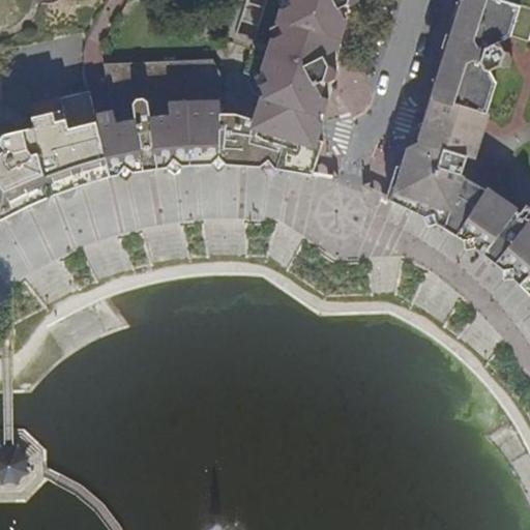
[(289,0),(292,6),(283,10),(278,26),(283,35),(273,39),(264,72),(268,82),(260,87),(264,96),(324,117),(329,100),(321,97),(326,82),(334,84),(337,74),(335,67),(329,66),(325,55),(335,51),(345,21),(339,8),(349,3),(353,5),(360,1),(359,0),(289,0)]
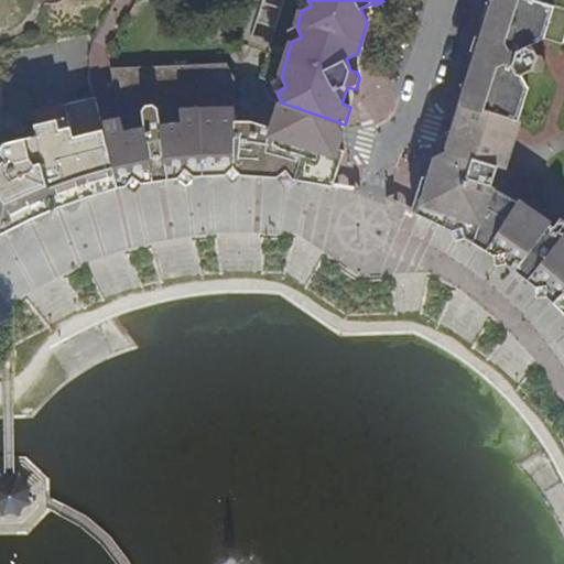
[(563,9),(535,0),(485,0),(480,19),(488,21),(457,123),(512,140),(529,88),(523,77),(531,72),(539,74),(543,69),(546,63),(542,55),(537,55),(531,45),(544,41),(562,46),(563,40),(563,9)]
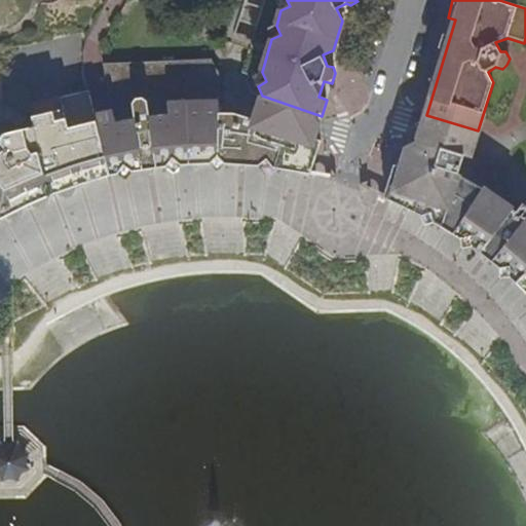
[(268,153),(313,161),(320,142),(314,140),(255,119),(236,113),(218,112),(219,73),(211,60),(102,65),(113,113),(123,161),(179,152),(222,152),(268,153)]
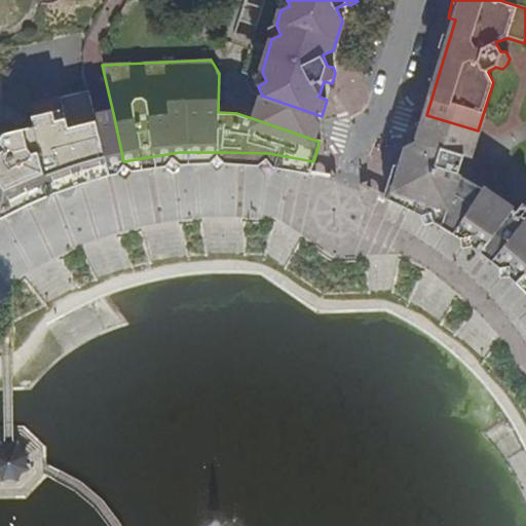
[(318,97),(327,100),(332,83),(324,81),(318,97)]
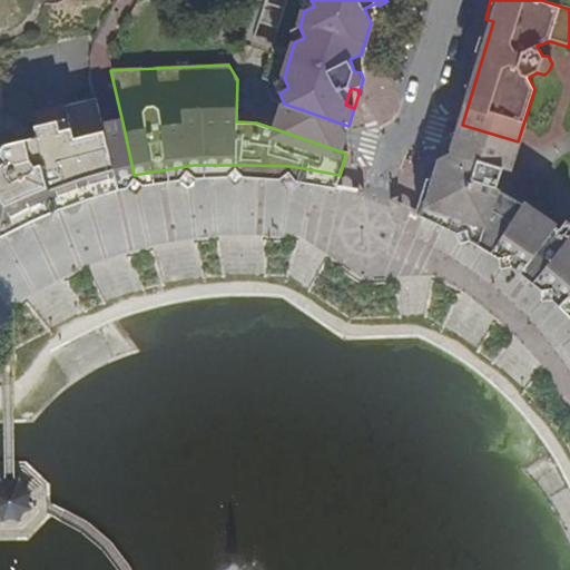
[(0,238),(30,223),(76,205),(117,193),(119,190),(104,127),(97,98),(65,107),(68,119),(70,129),(37,137),(0,146),(0,238)]
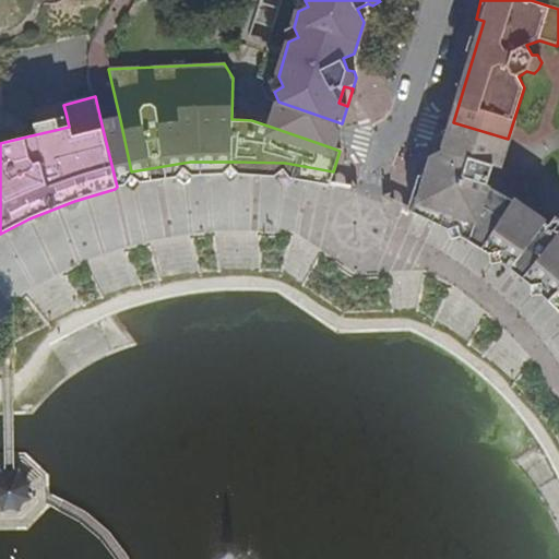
[(271,127),(334,149),(339,134),(342,123),(278,102),(275,114),(271,127)]
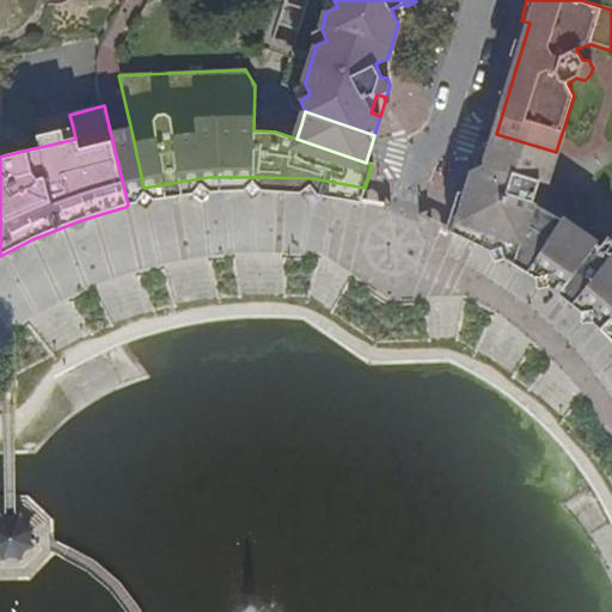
[(75,139),(73,128),(37,138),(40,147),(75,139)]
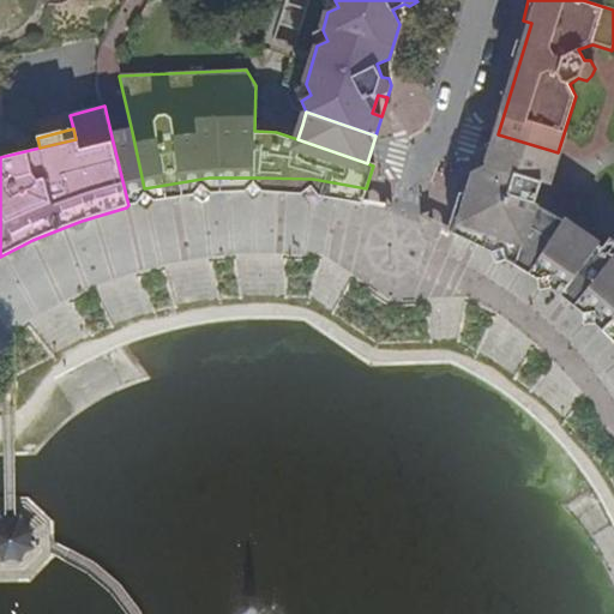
[(112,137),(128,205),(139,204),(170,198),(211,193),(276,192),(305,194),(329,197),(361,205),(366,188),(313,179),(259,178),(209,178),(144,188),(132,132),(122,134),(112,137)]
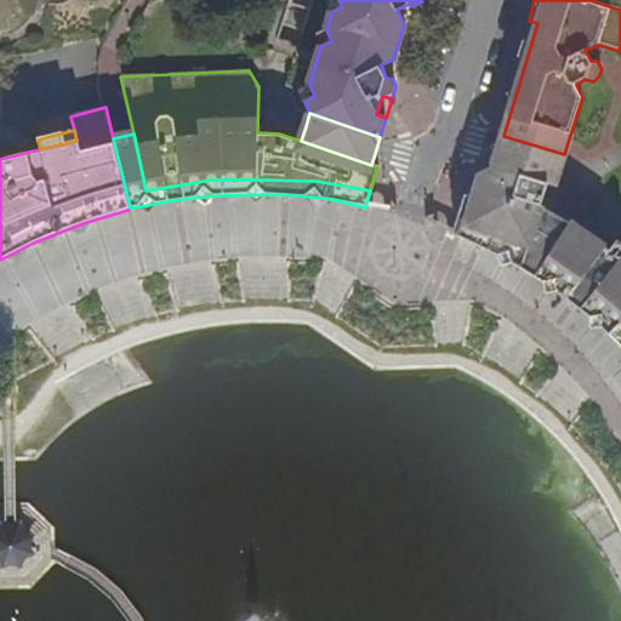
[(499,148),(495,163),(556,182),(564,154),(503,136),(499,148)]
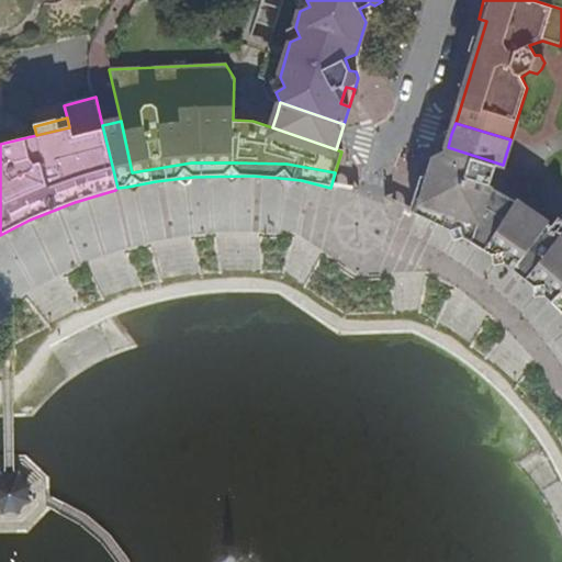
[(427,179),(423,195),(427,202),(465,220),(499,240),(530,262),(555,283),(561,290),(561,234),(560,233),(561,231),(561,220),(559,217),(551,227),(525,209),(502,193),(509,170),(503,167),(503,165),(448,147),(439,158),(433,180),(427,179)]
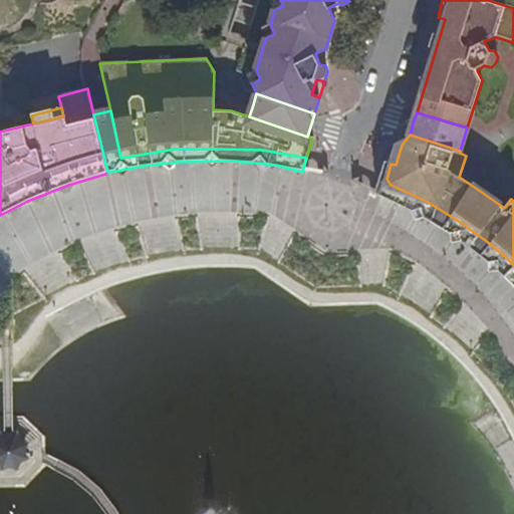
[(387,179),(381,198),(419,216),(434,224),(450,234),(481,257),(490,265),(504,277),(513,266),(513,265),(508,259),(485,240),(457,220),(426,201),(391,185),(387,179)]
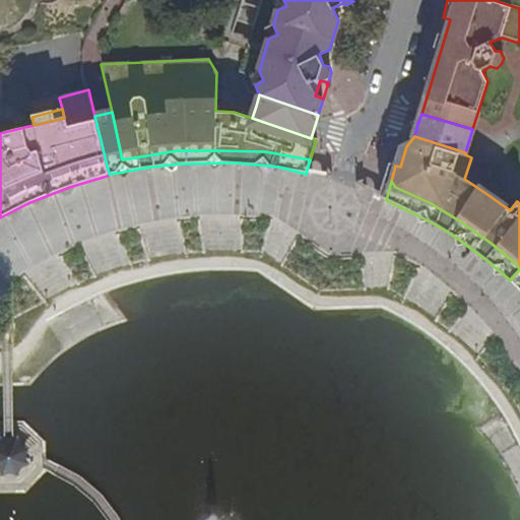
[(519,269),(510,280),(519,290),(519,269)]
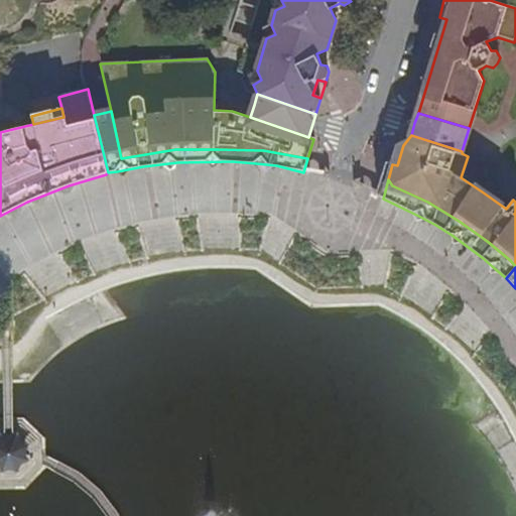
[(8,433),(0,433),(0,469),(2,471),(16,472),(27,461),(29,447),(24,438),(15,433),(8,433)]
